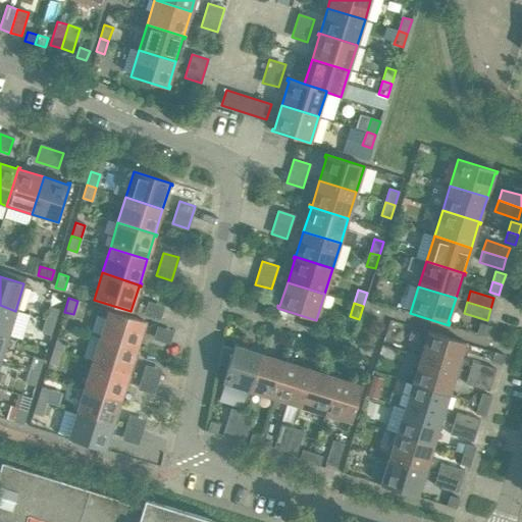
[(0,333),(7,335),(15,311),(0,305),(0,333)]
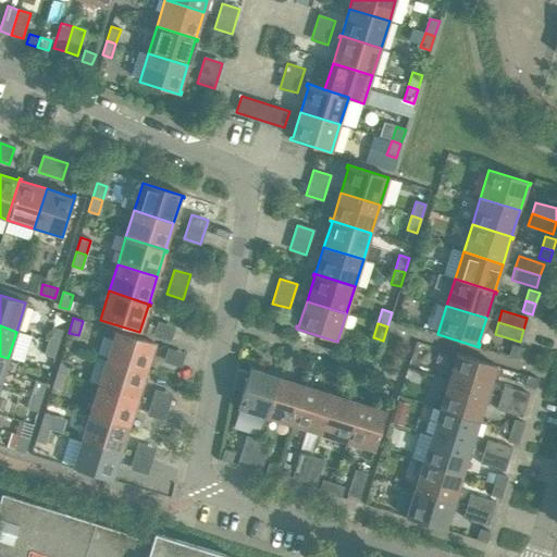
[(58,344),(63,330),(53,326),(49,341),(58,344)]
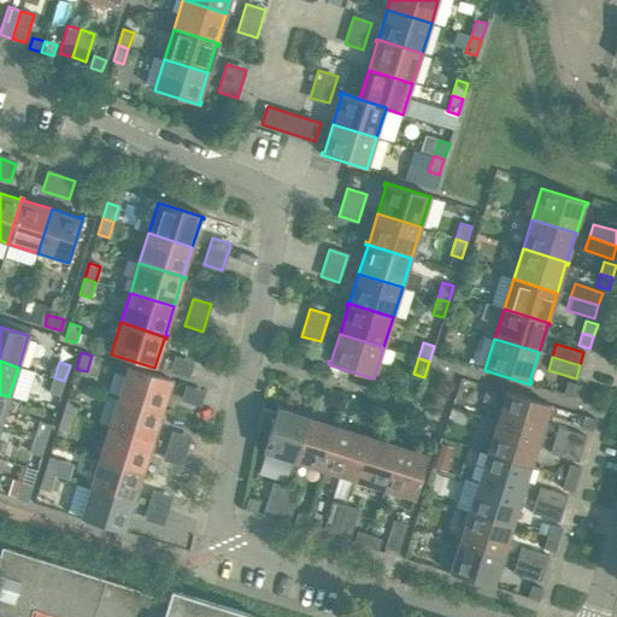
[(162,410),(171,380),(127,366),(117,398),(164,412),(164,410),(162,410)]
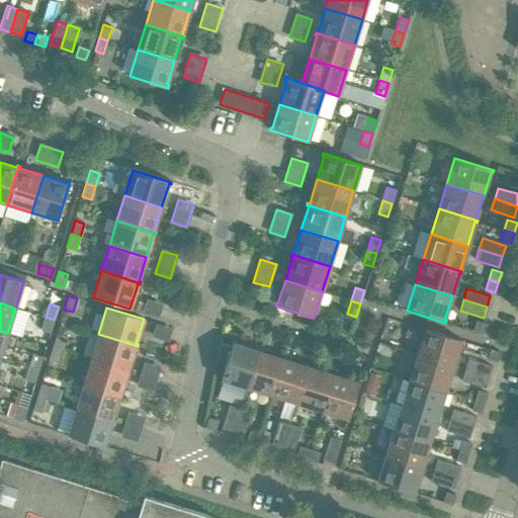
[(50,333),(54,320),(46,317),(41,330),(50,333)]
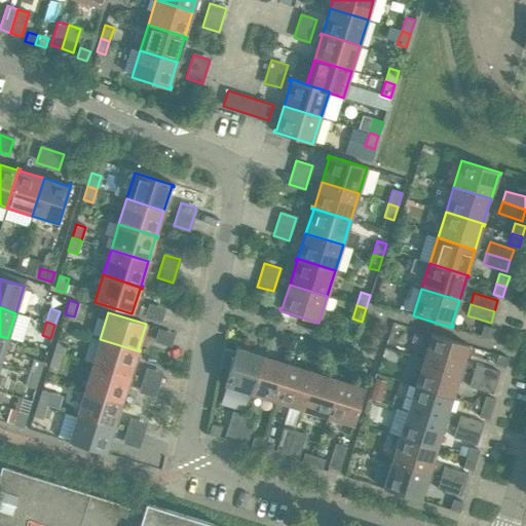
[(490,339),(493,329),(483,326),(480,336),(490,339)]
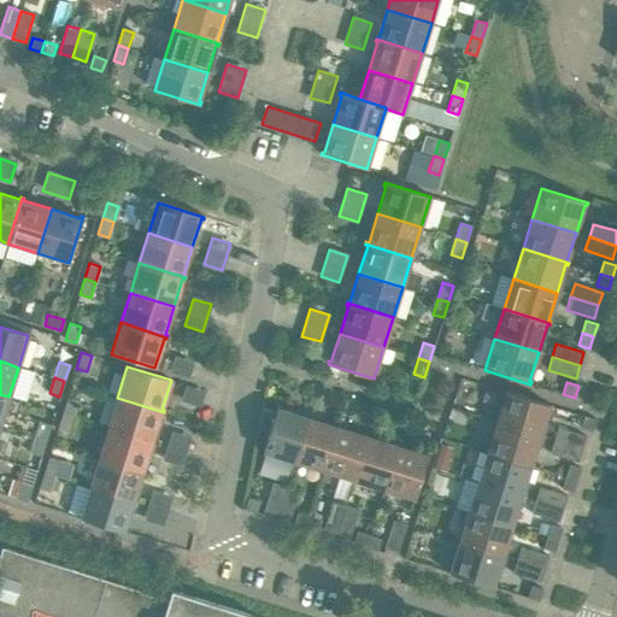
[(540,436),(548,409),(551,409),(552,406),(506,392),(497,423),(540,436)]
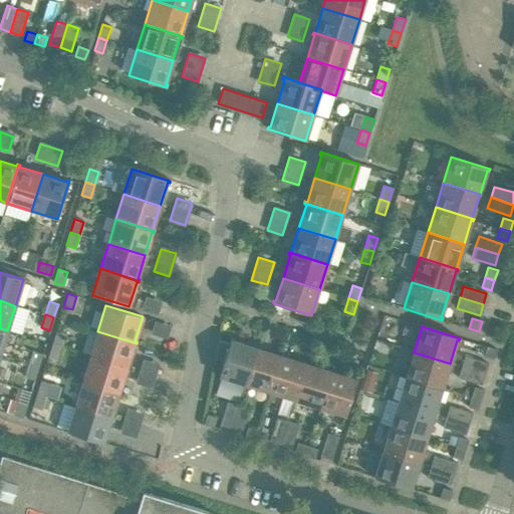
[(60,347),(64,333),(55,331),(51,344),(60,347)]
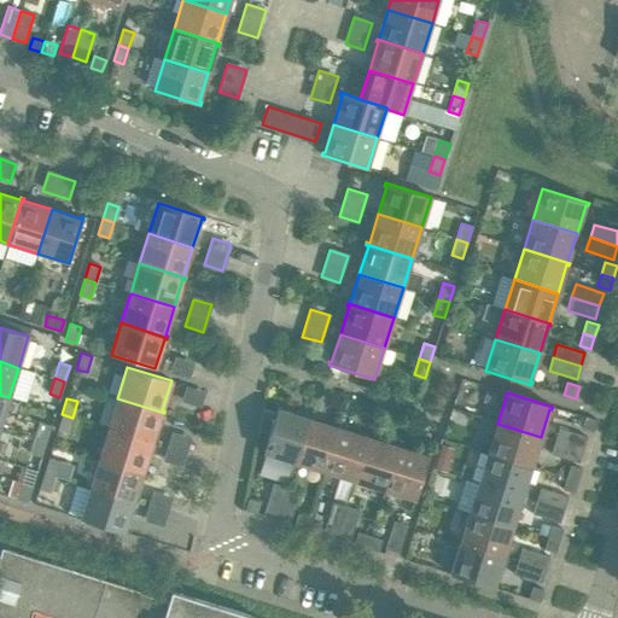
[(152,442),(161,414),(163,414),(164,413),(117,398),(109,427),(152,442)]
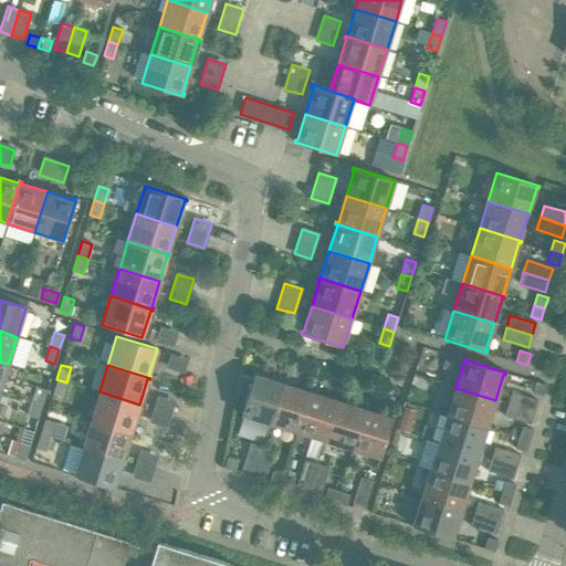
[(240,415),(269,423),(282,384),(255,376),(257,374),(253,373),(252,376),(241,373),(242,370),(240,370),(236,397),(237,397),(237,395),(245,398),(240,415)]
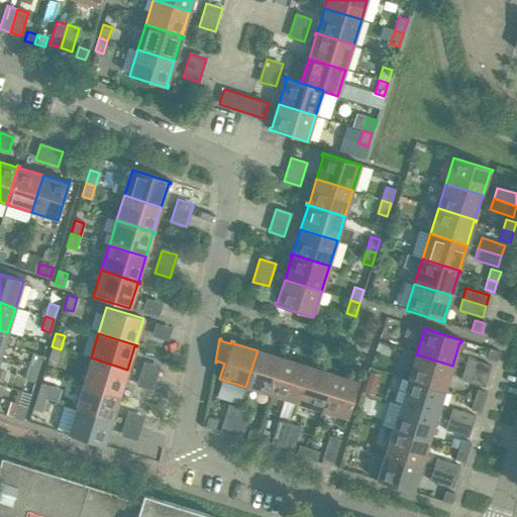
[(57,363),(61,349),(52,346),(47,359),(57,363)]
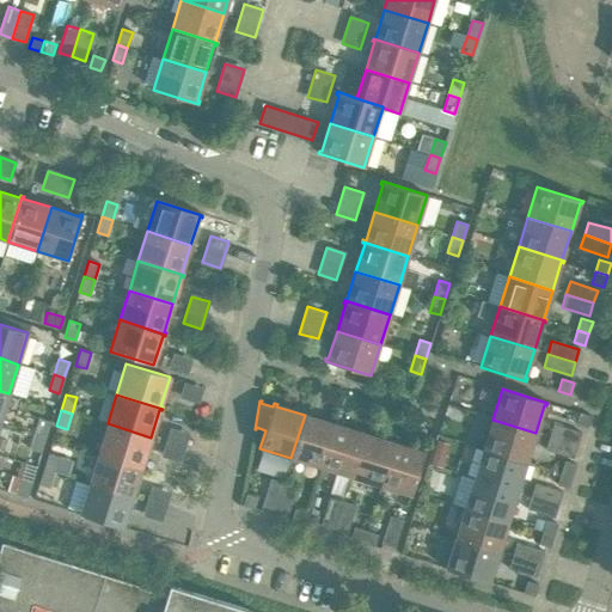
[(587,428),(591,416),(579,412),(575,424),(587,428)]
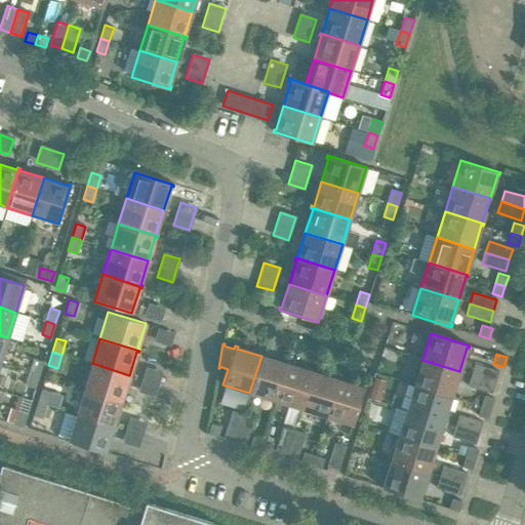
[(275,401),(287,362),(285,361),(285,363),(261,356),(249,393),(275,401)]
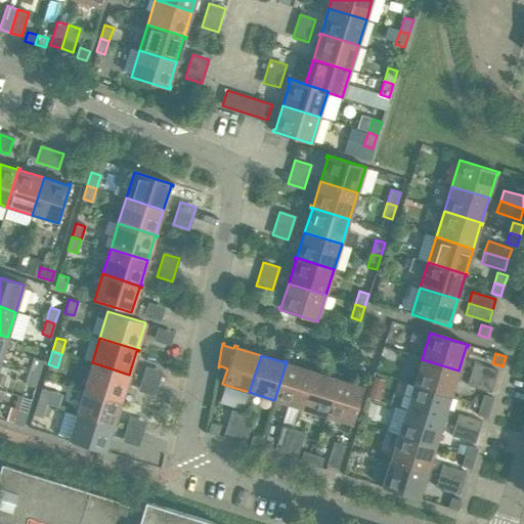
[(39,375),(43,361),(34,358),(30,372),(39,375)]
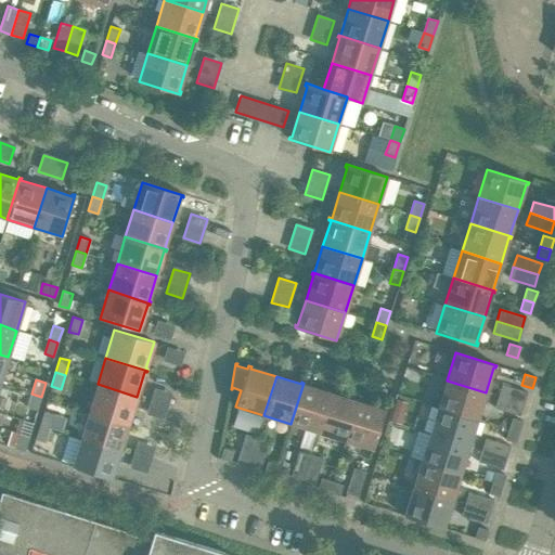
[(477,417),(486,392),(447,381),(438,407),(479,420),(480,418),(477,417)]
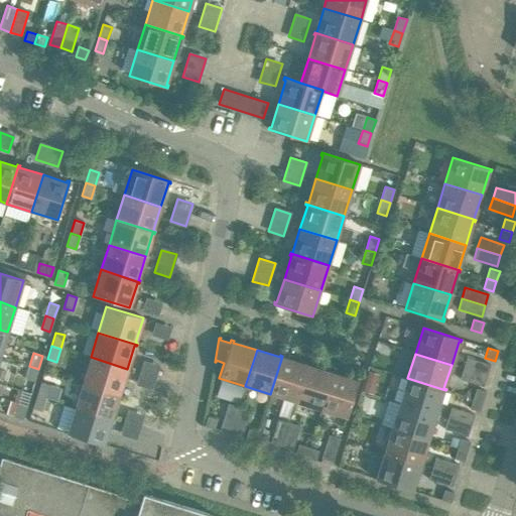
[(295,401),(306,365),(283,358),(283,356),(282,356),(270,394),(295,401)]
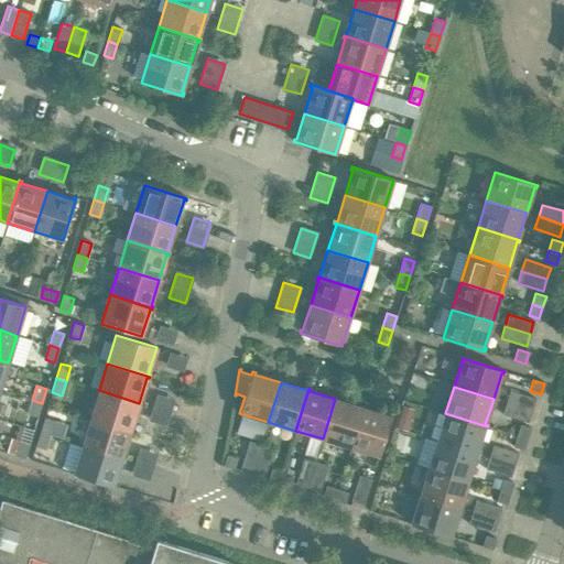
[(131,429),(139,403),(99,390),(90,418),(132,431),(133,430),(131,429)]
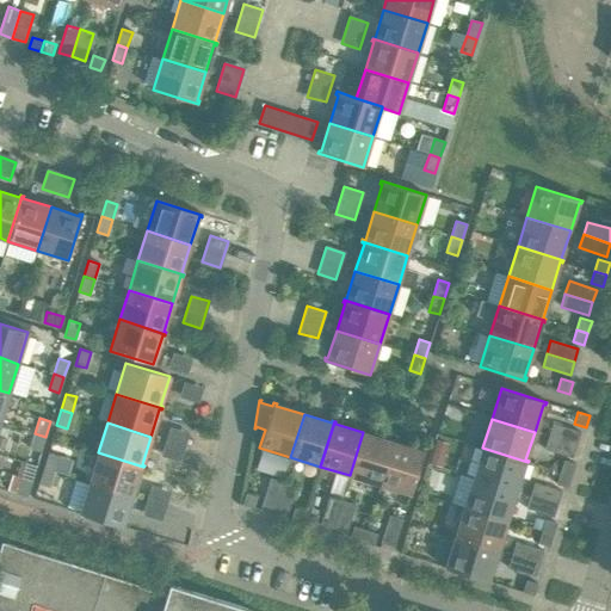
[(575,445),(580,432),(553,424),(548,436),(575,445)]
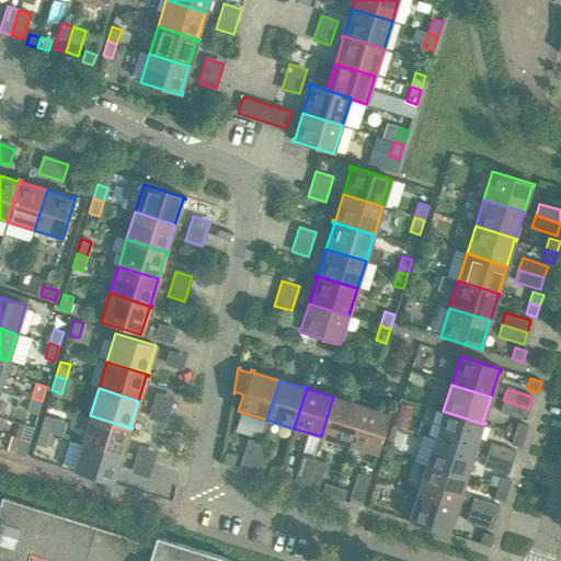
[(156,392),(148,418),(164,422),(172,398),(156,392)]
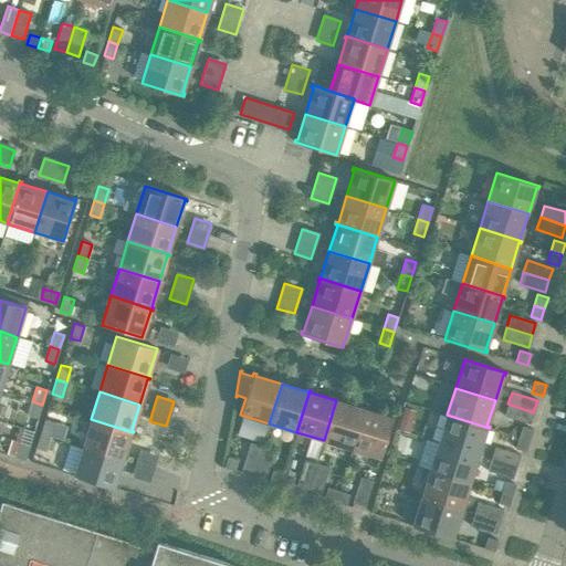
[(352,449),(365,407),(363,407),(363,409),(336,400),(324,440),(352,449)]
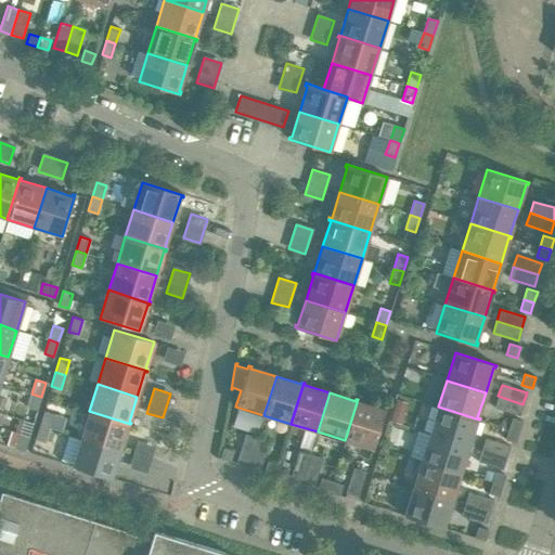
[(37,411),(41,397),(31,394),(27,408),(37,411)]
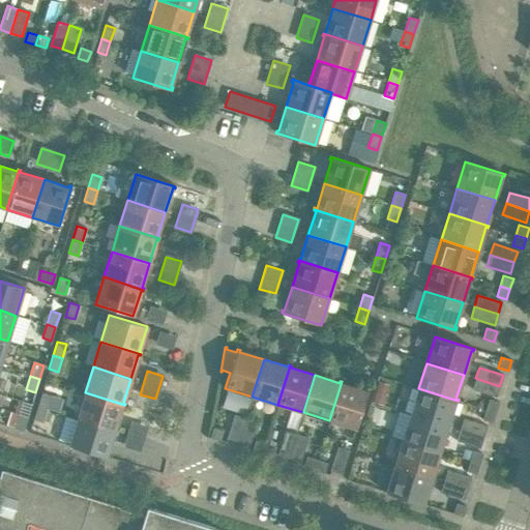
[(496,398),(499,386),(475,378),(472,389),(496,398)]
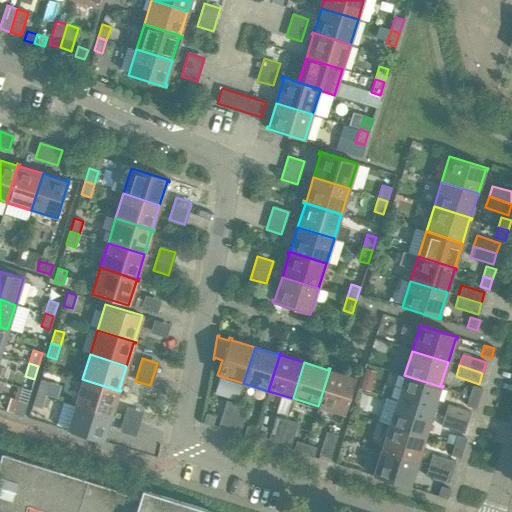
[(344,414),(355,378),(331,370),(331,368),(330,368),(318,406),(344,414)]
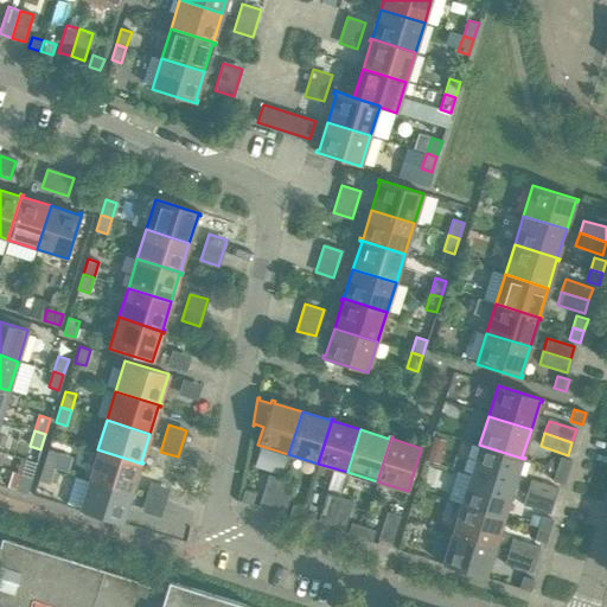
[(512,487),(522,460),(524,461),(524,459),(479,445),(470,474),(512,487)]
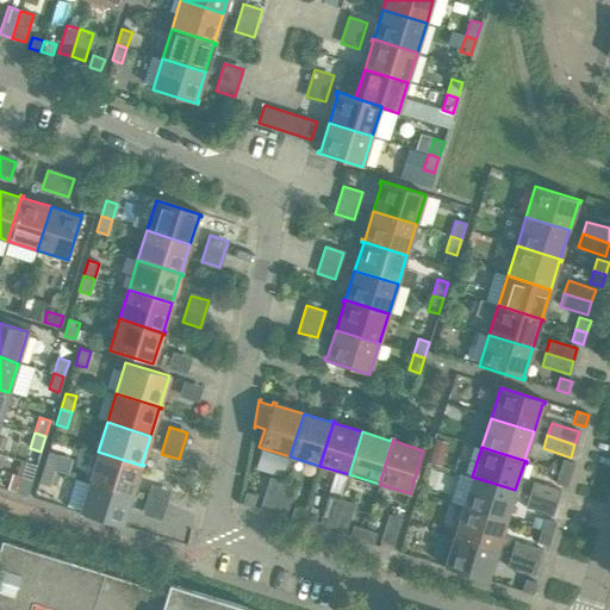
[(54,471),(58,455),(48,452),(43,467),(54,471)]
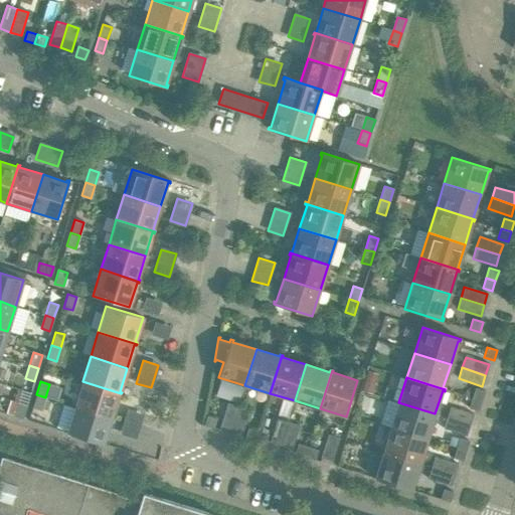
[(112,417),(119,394),(121,395),(121,393),(82,381),(74,406),(112,417)]
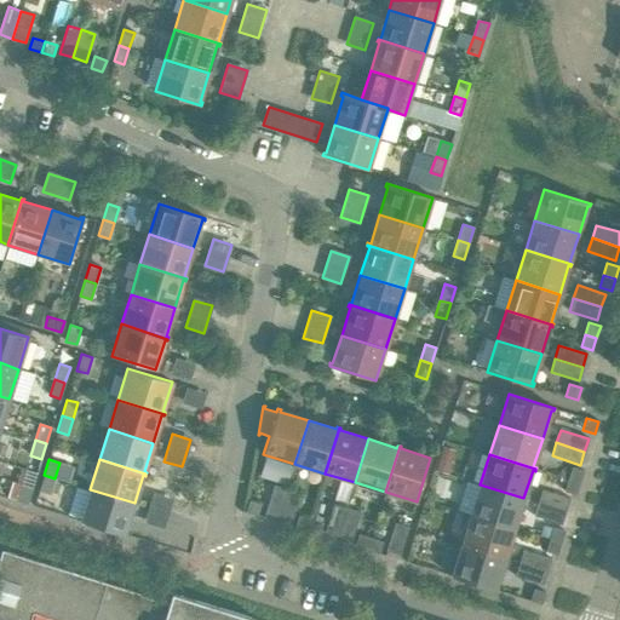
[(579,483),(583,471),(572,468),(568,480),(579,483)]
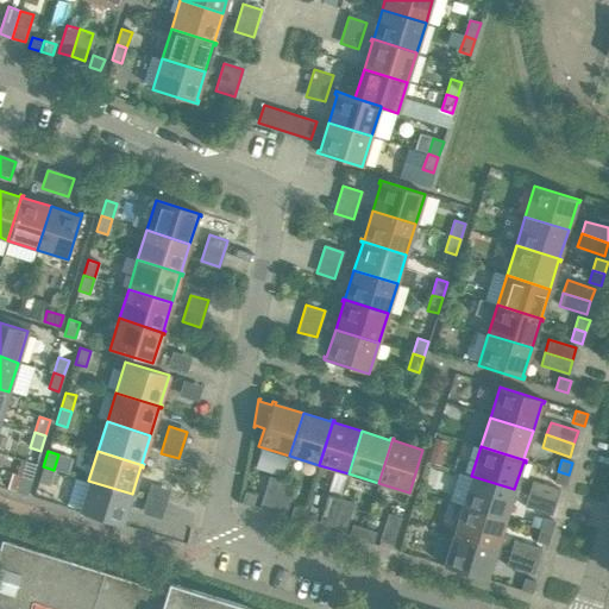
[(49,485),(54,470),(43,466),(38,482),(49,485)]
